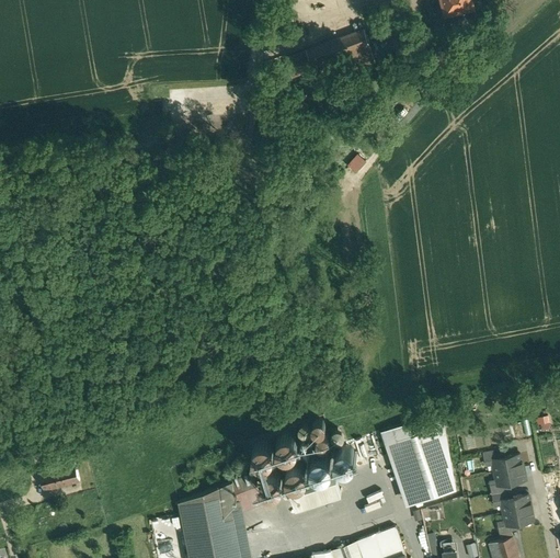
[(440,0),(444,15),(455,13),(456,15),(463,14),(463,11),(473,9),(470,0),(440,0)]
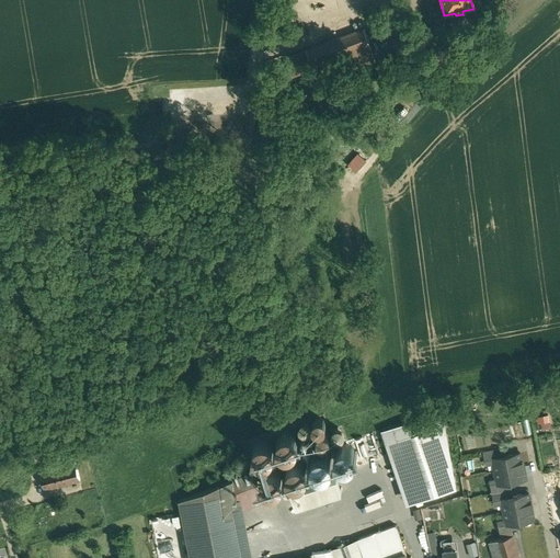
[(364,31),(327,44),(333,64),(370,50),(364,31)]
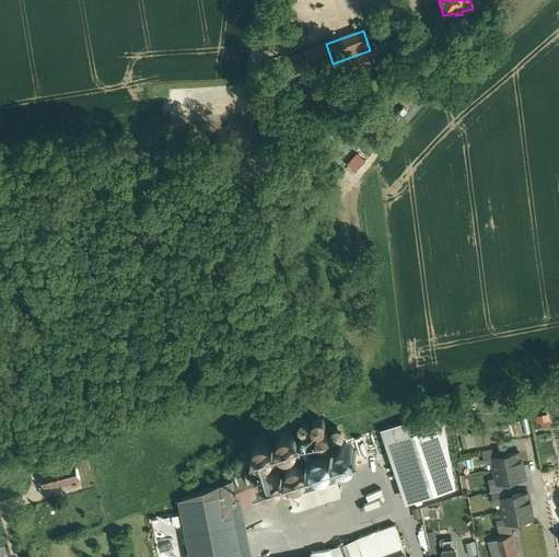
[(558,390),(538,394),(539,399),(558,396),(558,402),(558,390)]
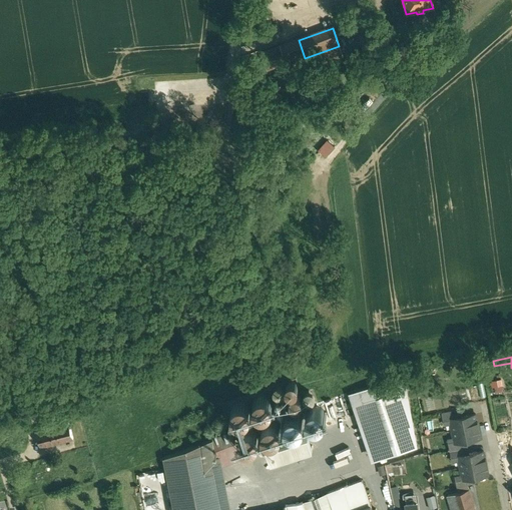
[(405,377),(348,396),(370,462),(417,447),(405,377)]
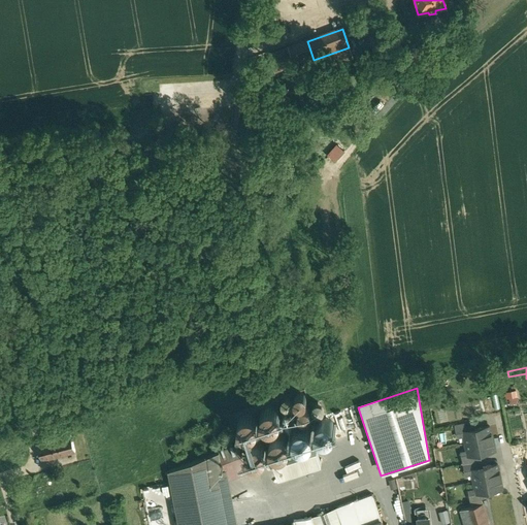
[(515,392),(504,394),(505,400),(508,400),(516,398),(517,398),(515,392)]
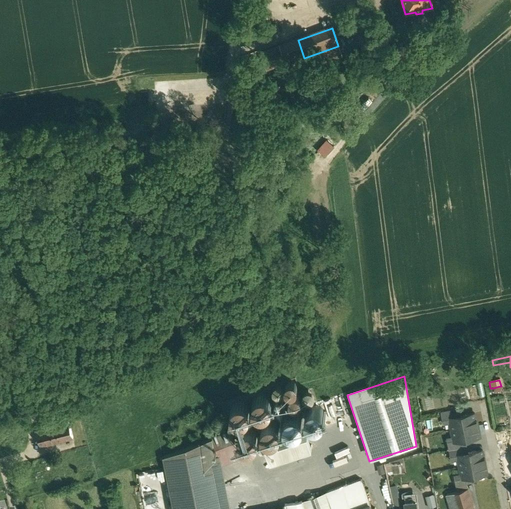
[(291,383),(289,383),(287,384),(285,385),(283,387),(283,389),(283,391),(284,393),(285,395),(287,396),(289,396),(291,396),(293,395),(294,394),(295,392),(296,390),(296,388),(295,386),(293,384),(291,383)]
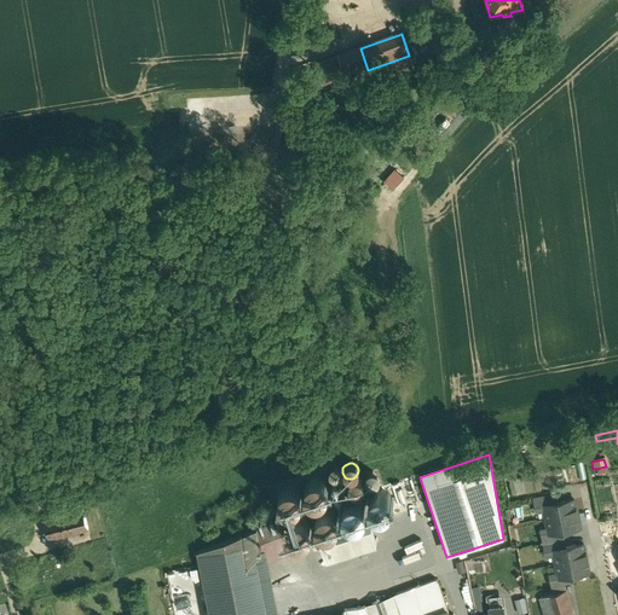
[(325,479),(321,479),(317,479),(313,481),(311,485),(310,489),(310,493),(311,497),(313,499),(317,502),(321,503),(324,503),(328,500),(331,498),(333,495),(334,491),(334,487),(331,483),(329,481),(325,479)]
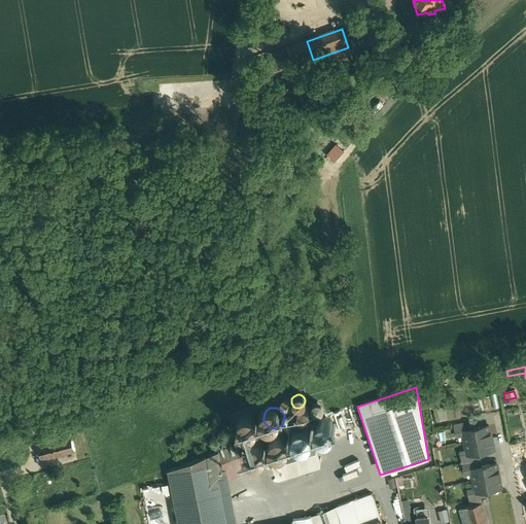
[(305,409),(303,409),(300,409),(297,411),(296,413),(295,415),(296,417),(296,419),(299,421),(300,422),(303,422),(305,422),(307,421),(308,420),(309,418),(310,416),(309,414),(308,412),(307,410),(305,409)]
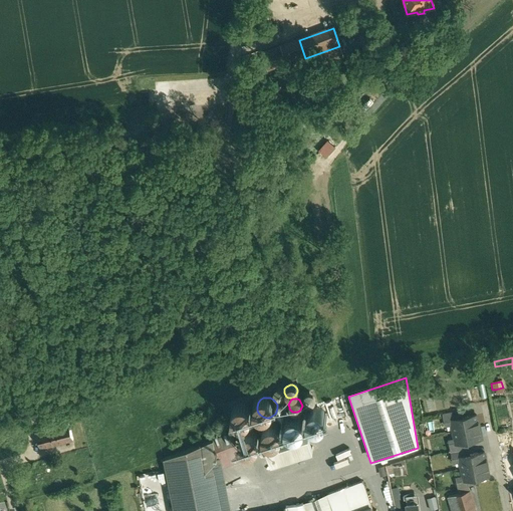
[(72,401),(64,403),(67,414),(75,412),(72,401)]
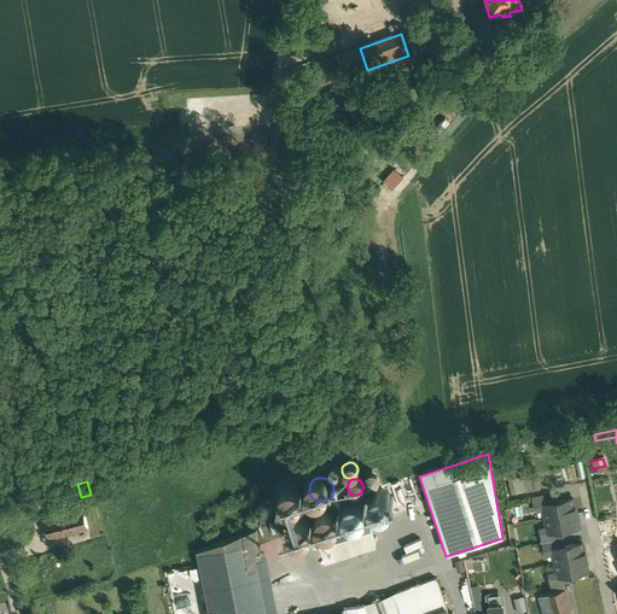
[(294,485),(290,484),(285,485),(281,487),(279,491),(278,495),(279,500),(280,503),(283,506),(286,508),(290,508),(294,508),(297,507),(300,504),(302,501),(303,497),(302,493),(301,490),(297,486),(294,485)]
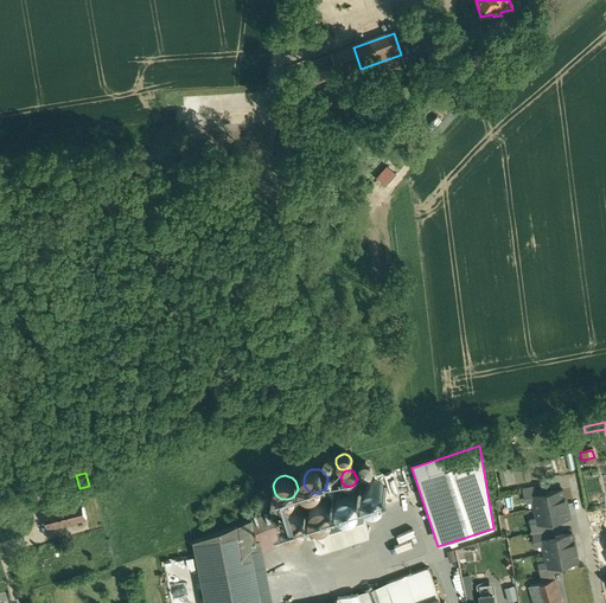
[(375,483),(371,483),(367,485),(364,486),(361,489),(361,494),(361,498),(362,501),(364,504),(368,506),(371,507),(375,507),(378,505),(381,502),(383,500),(384,495),(383,492),(382,488),(380,486),(375,483)]
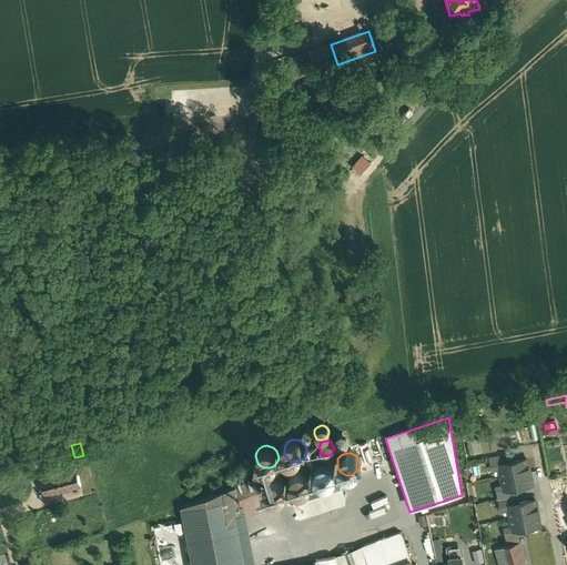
[(507,455),(488,460),(489,468),(498,467),(498,466),(509,464),(507,455)]
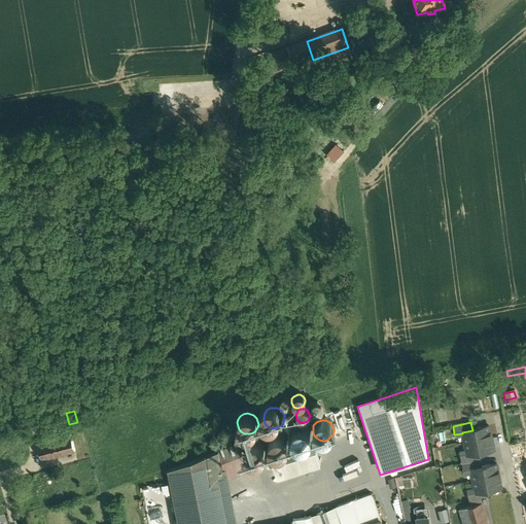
[(304,427),(301,426),(297,427),(294,429),(292,432),(291,435),(291,440),(292,443),(294,445),(297,447),(301,448),(304,447),(307,446),(309,444),(311,441),(312,438),(311,434),(310,431),(308,428),(304,427)]
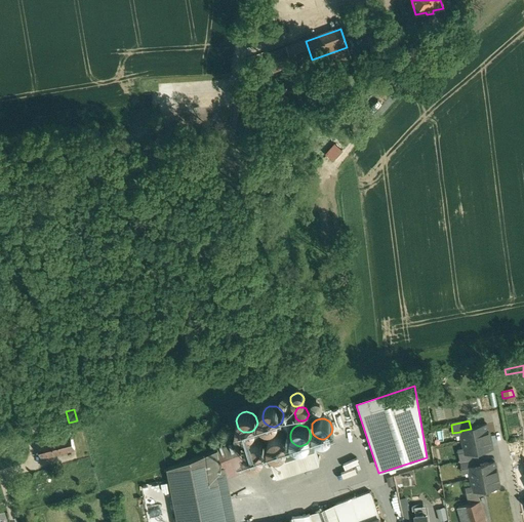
[(471,429),(460,431),(460,432),(462,443),(488,438),(486,426),(471,429)]
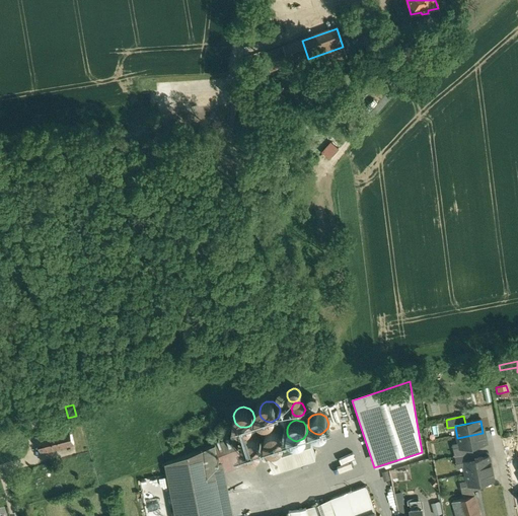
[(69,428),(35,437),(40,453),(73,444),(69,428)]
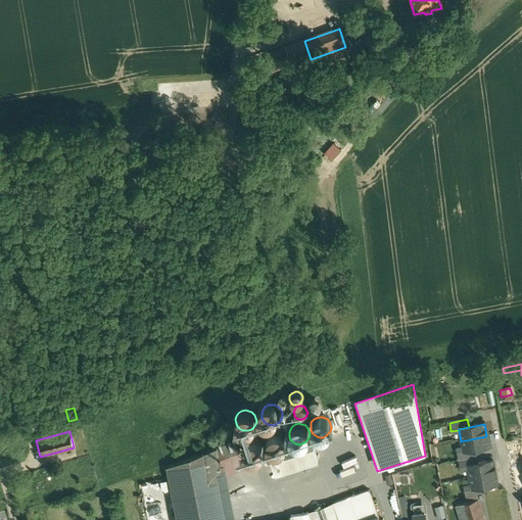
[(279,431),(276,431),(272,432),(270,434),(267,437),(266,440),(267,443),(268,446),(270,450),(273,451),(276,452),(279,452),(282,451),(284,448),(286,445),(287,442),(286,439),(285,435),(282,433),(279,431)]
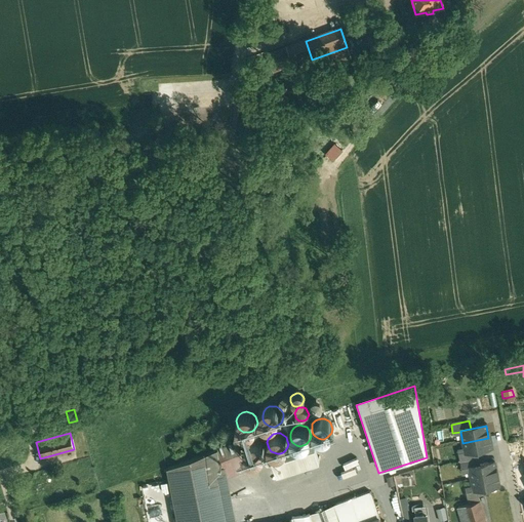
[(488,438),(462,443),(465,454),(465,455),(476,452),(490,450),(488,438)]
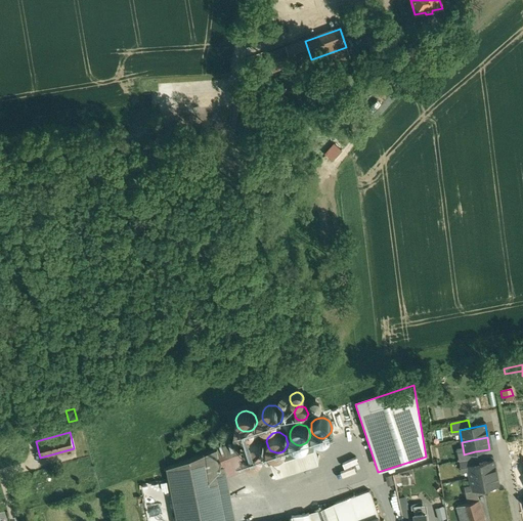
[(257,439),(254,438),(250,439),(247,441),(245,444),(244,447),(244,451),(246,454),(248,457),(250,459),(254,460),(257,459),(260,458),(262,456),(264,452),(264,449),(264,446),(263,443),(260,440),(257,439)]
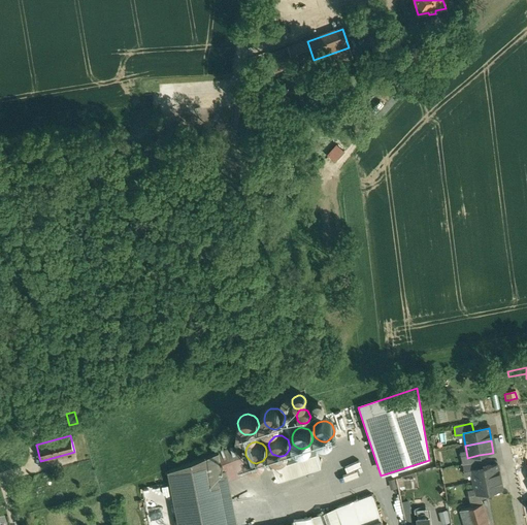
[(239,446),(168,473),(178,524),(233,524),(239,523),(230,481),(246,476),(239,446)]
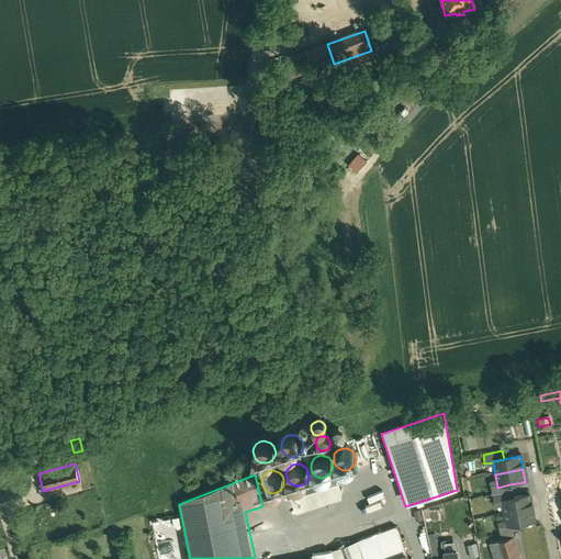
[(300,488),(305,506),(356,491),(350,474),(323,483),(322,480),(300,488)]
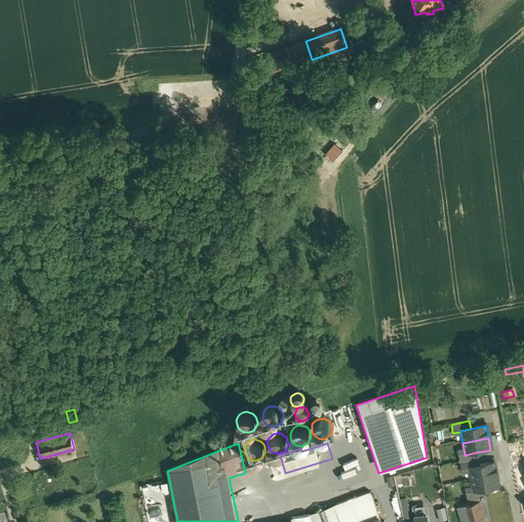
[(476,452),(465,455),(465,454),(457,455),(459,465),(478,460),(476,452)]
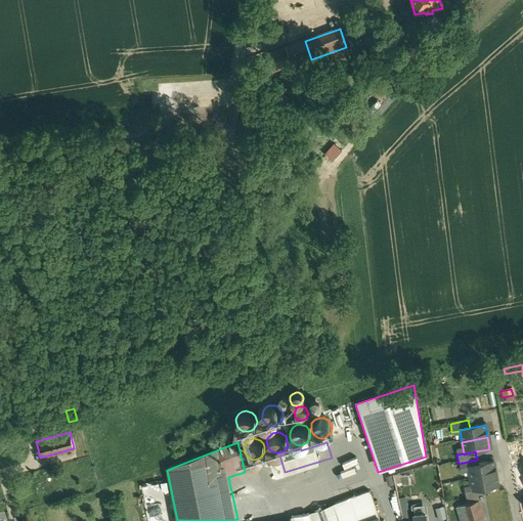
[(477,460),(459,464),(460,470),(468,469),(468,468),(478,466),(477,460)]
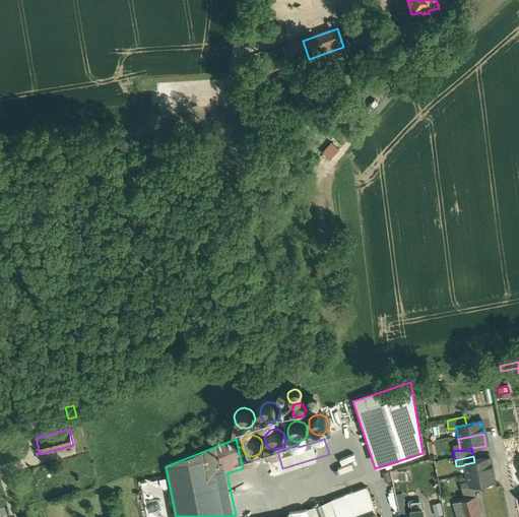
[(474,462),(464,464),(464,465),(466,476),(492,471),(490,459),(474,462)]
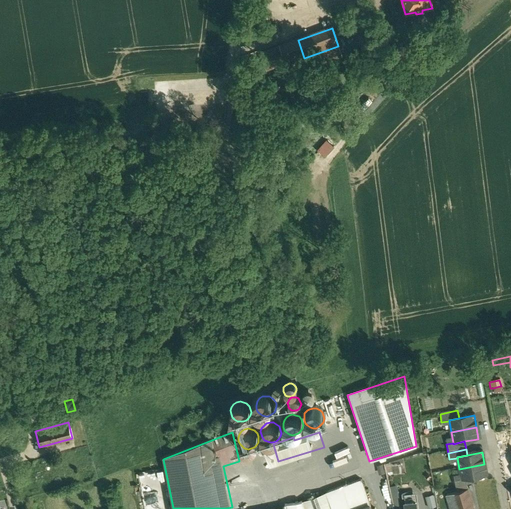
[(507,455),(499,457),(501,467),(509,465),(507,455)]
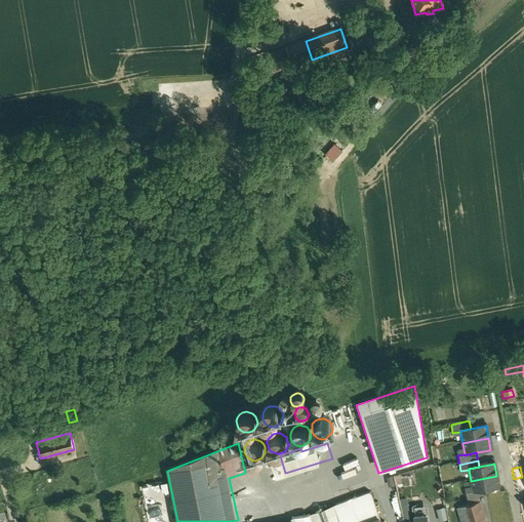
[(496,476),(471,481),(473,492),(473,493),(483,491),(498,488),(496,476)]
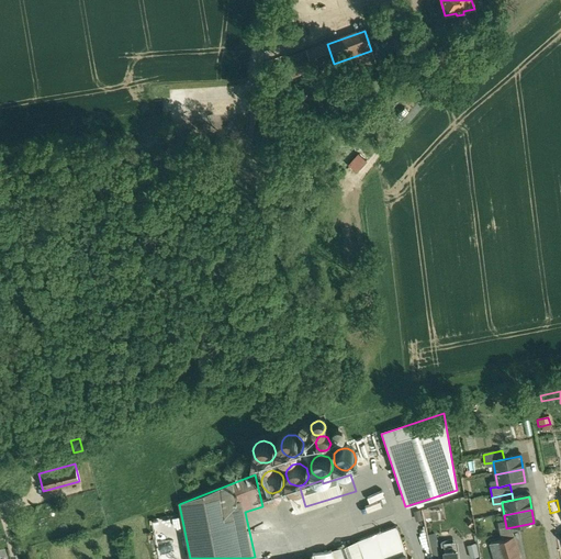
[(506,527),(498,529),(500,536),(519,533),(517,526),(506,528),(506,527)]
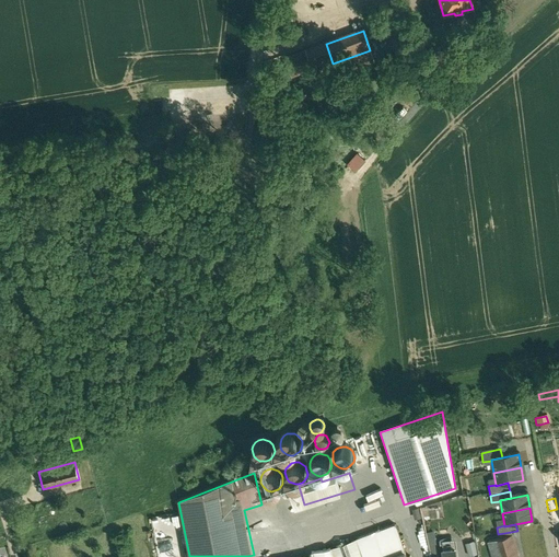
[(405,556),(404,554),(394,526),(356,541),(361,556),(405,556)]
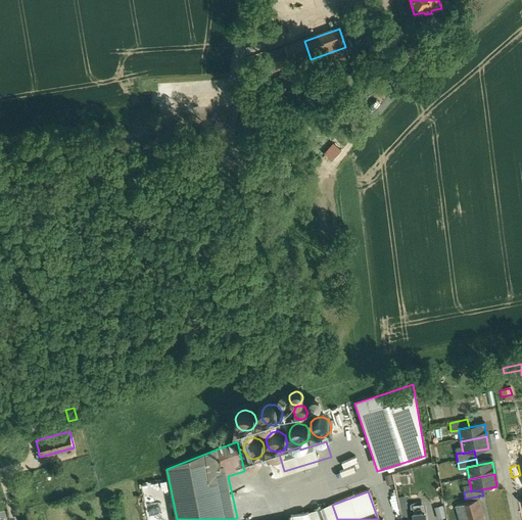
[(398,500),(401,519),(408,519),(405,499),(398,500)]
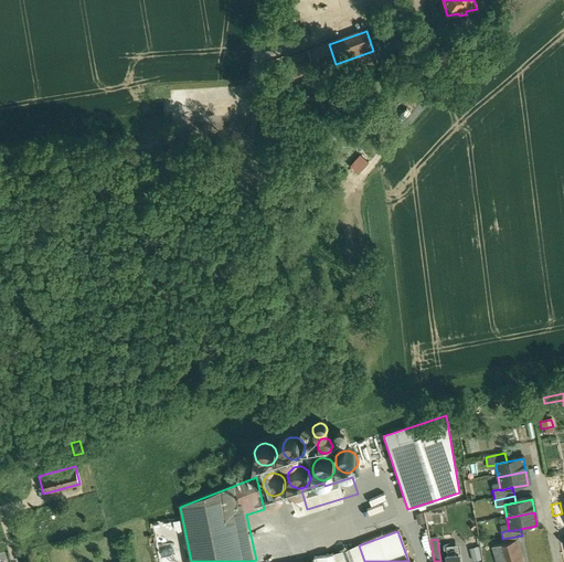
[(514,542),(491,549),(495,561),(520,561),(514,542)]
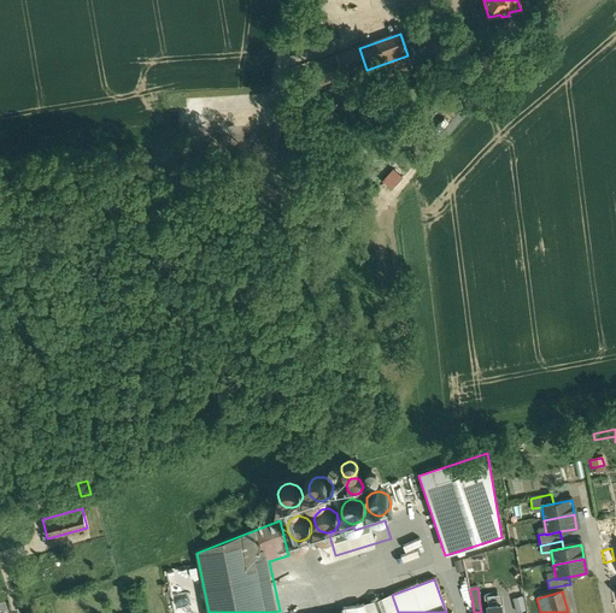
[(398,612),(392,595),(363,607),(365,612),(398,612)]
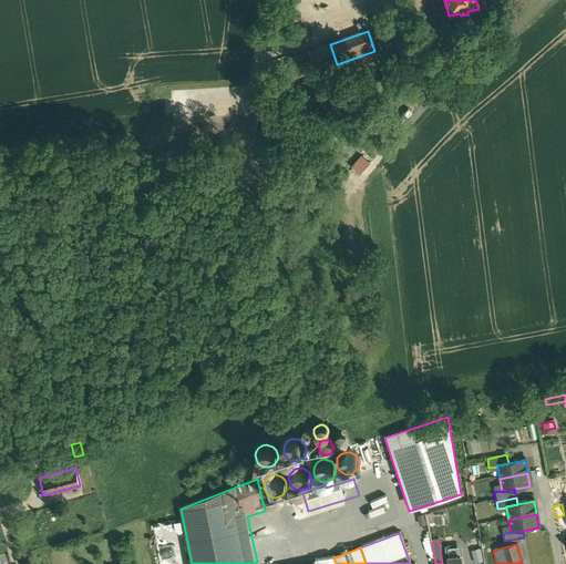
[(462,563),(460,549),(444,552),(446,563),(462,563)]
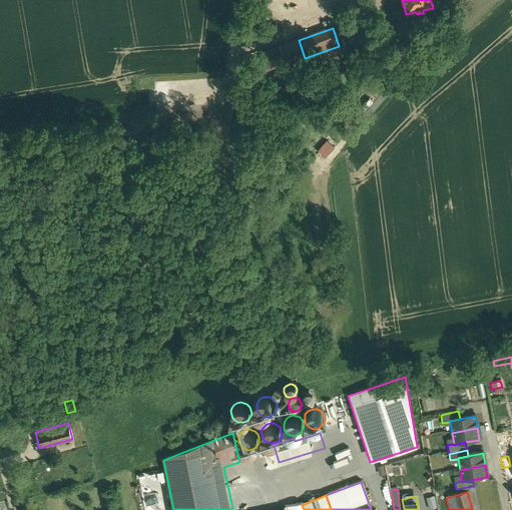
[(435,498),(425,500),(427,509),(437,509),(435,498)]
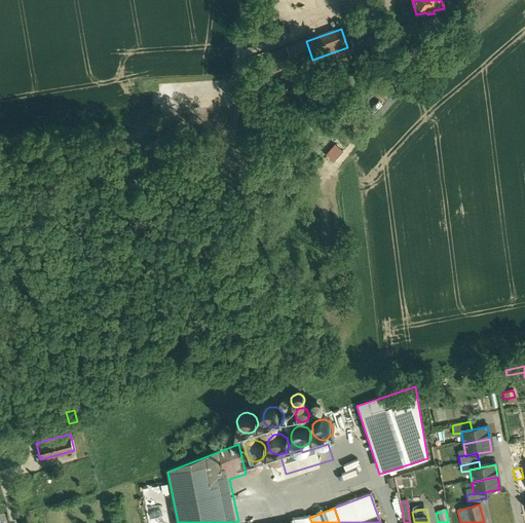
All buildings are outlined.
